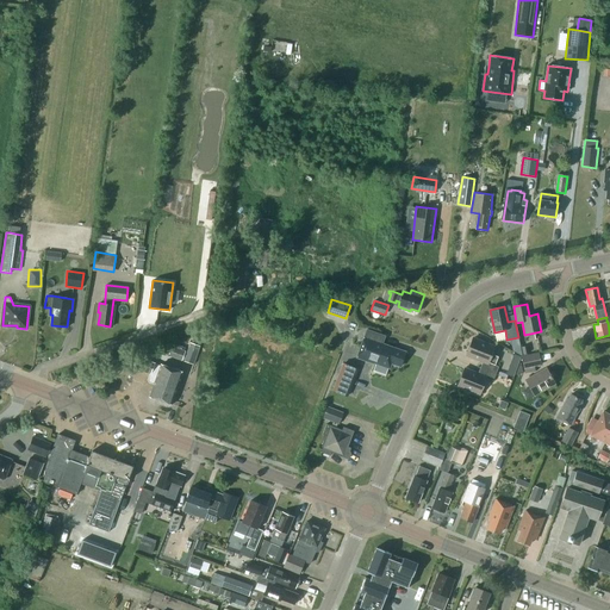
[(385,336),(367,329),(358,358),(375,363),(390,368),(391,363),(400,366),(405,352),(383,343),(385,336)]
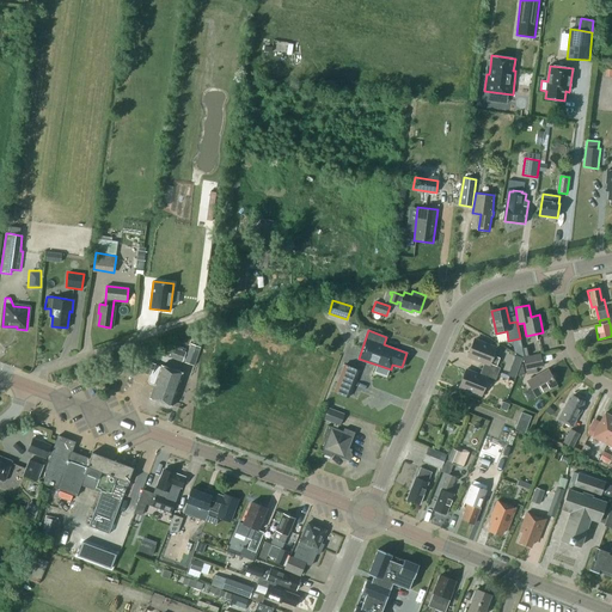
[(484,361),(482,369),(497,375),(500,367),(490,363),(496,348),(473,340),(467,355),(484,361)]
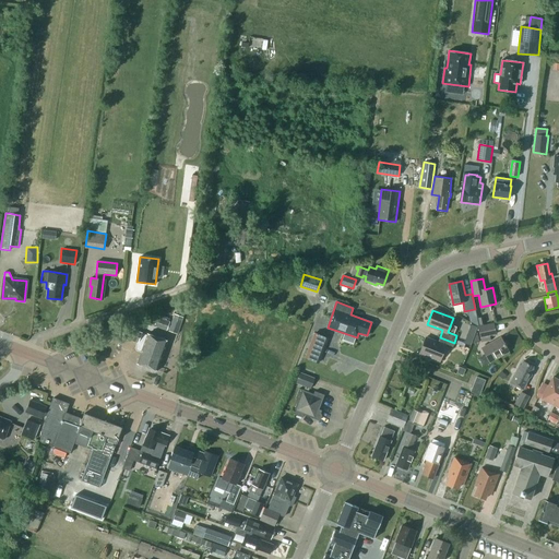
[(181,323),(183,317),(175,313),(173,320),(181,323)]
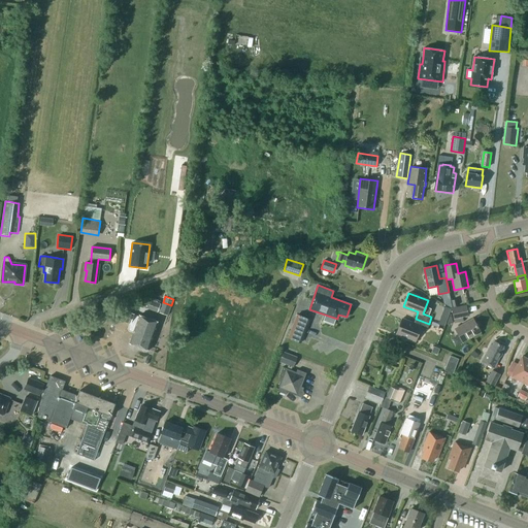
[(451,307),(452,307),(450,298),(443,300),(443,303),(451,307)]
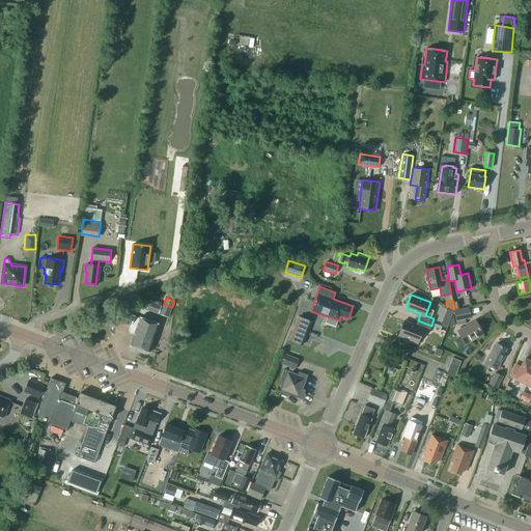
[(147,309),(159,313),(162,305),(149,301),(147,309)]
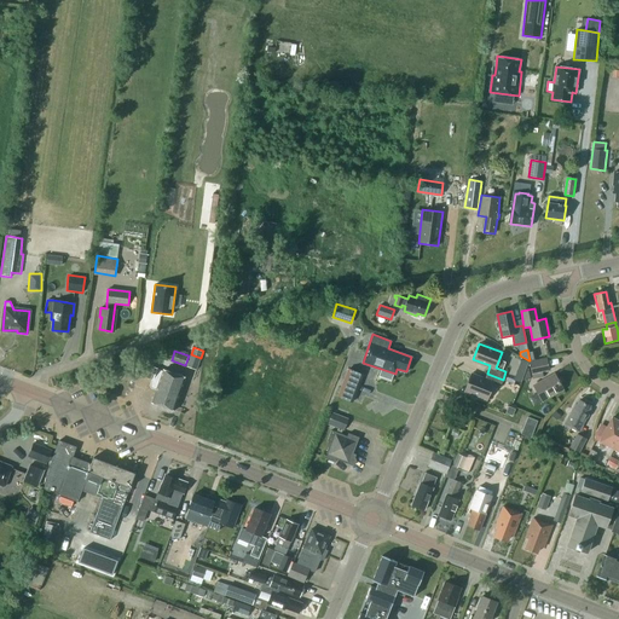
[(550,371),(548,358),(530,362),(533,379),(543,377),(543,372),(550,371)]
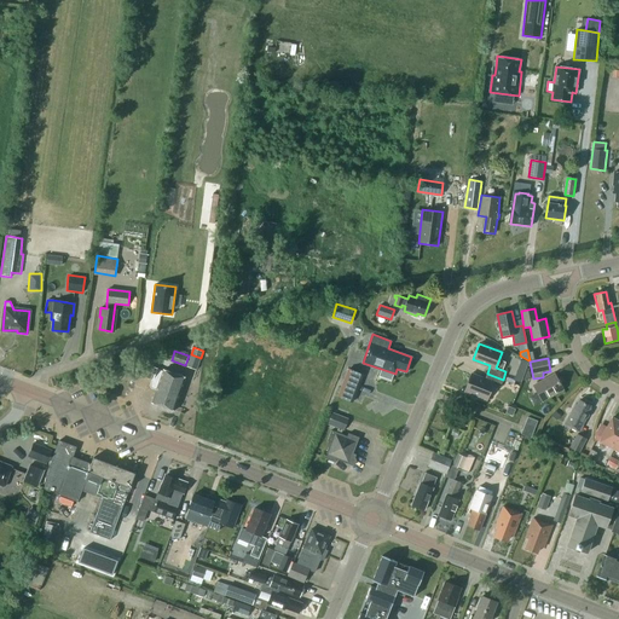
[(171,372),(163,370),(163,371),(157,370),(157,369),(139,363),(136,374),(152,380),(150,385),(151,387),(157,389),(152,401),(174,410),(185,377),(177,374),(178,370),(172,369),(171,372)]
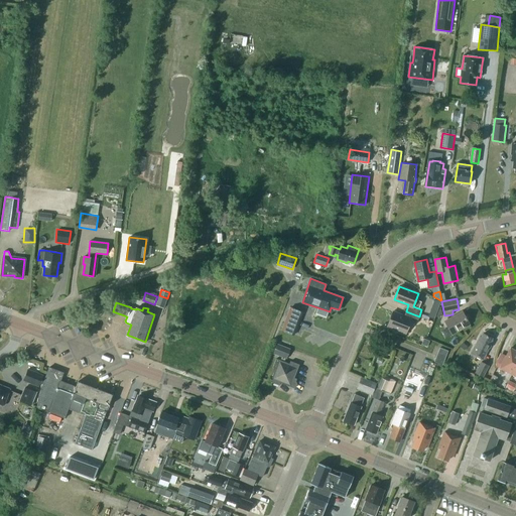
[(282,330),(294,335),(303,311),(290,307),(282,330)]
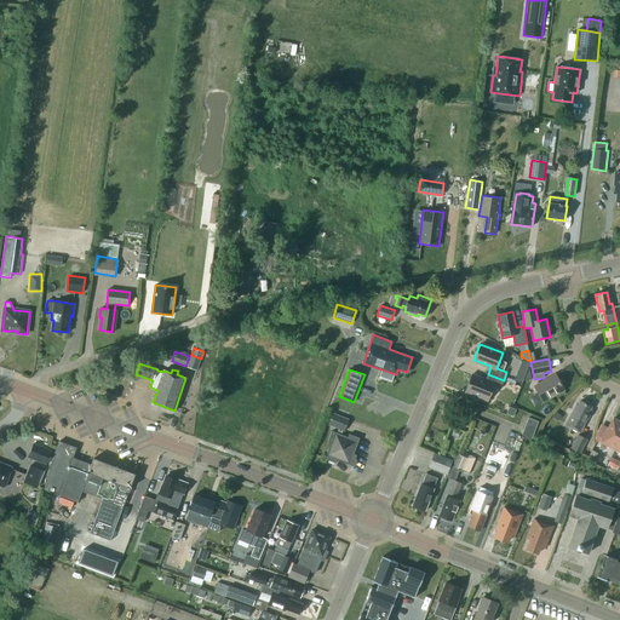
[(522,383),(526,372),(518,369),(515,380),(517,380),(522,383)]
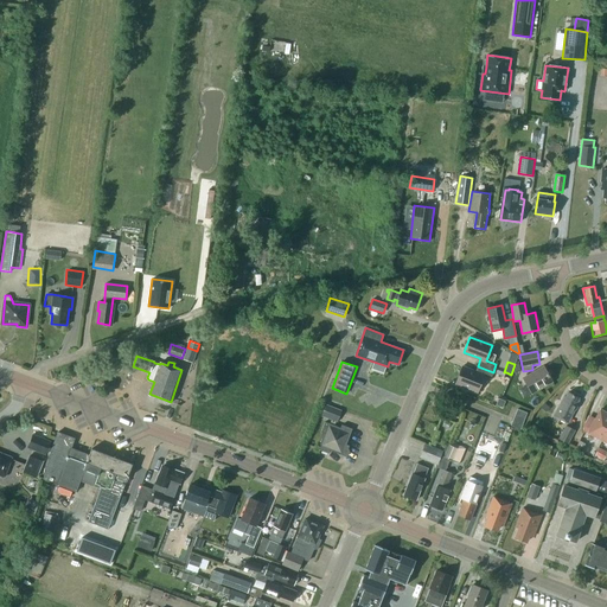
[(491,379),(493,372),(478,366),(475,371),(462,366),(457,383),(479,391),(484,376),(491,379)]
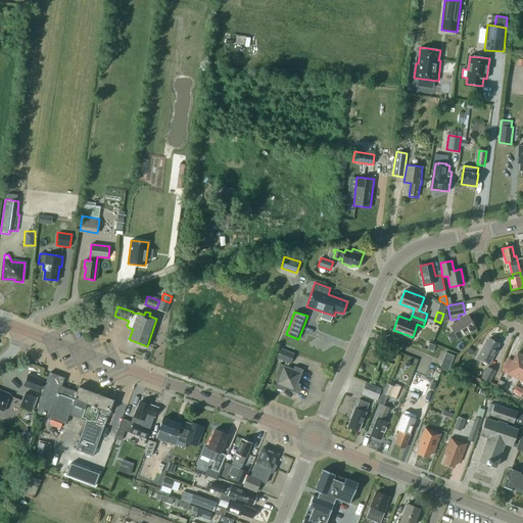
[(468,316),(450,325),(458,339),(476,329),(468,316)]
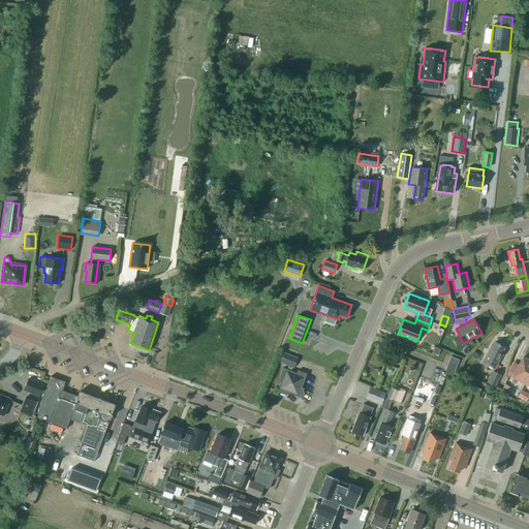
[(503,351),(502,350),(504,347),(495,342),(493,345),(492,345),(483,363),(494,369),(503,351)]
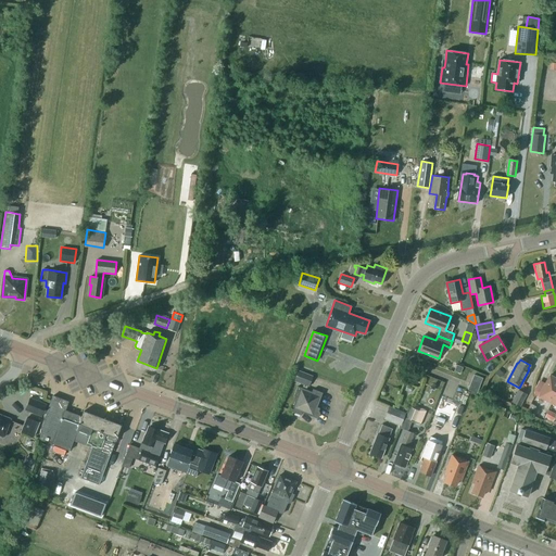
[(313,375),(299,369),(294,380),(308,386),(313,375)]
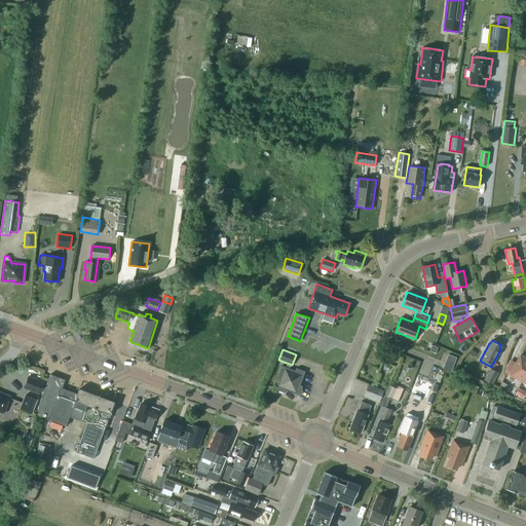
[(451,372),(456,358),(448,354),(443,369),(451,372)]
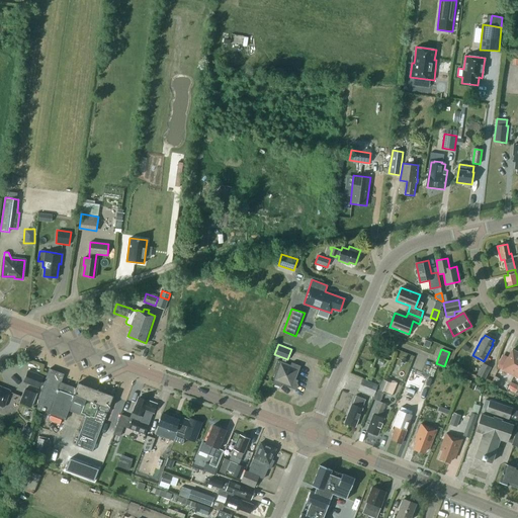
[(501,369),(514,376),(517,367),(517,352),(512,349),(501,369)]
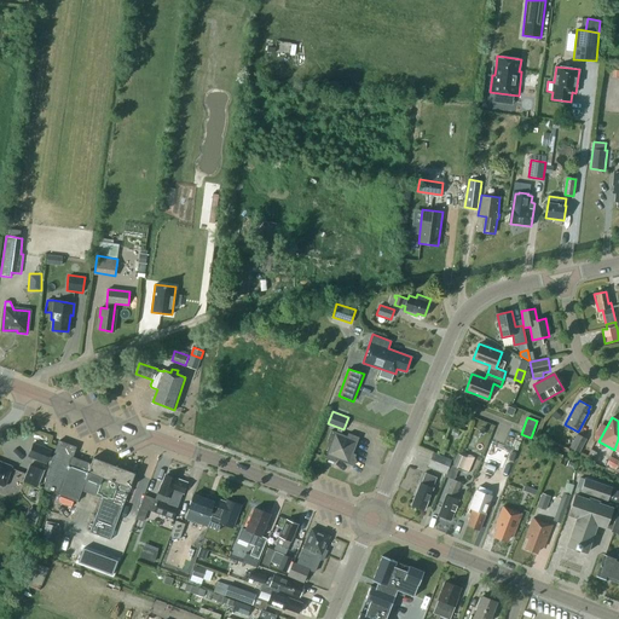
[(333,429),(328,441),(330,443),(324,457),(335,462),(336,460),(352,466),(357,455),(353,453),(359,437),(348,433),(347,435),(333,429)]
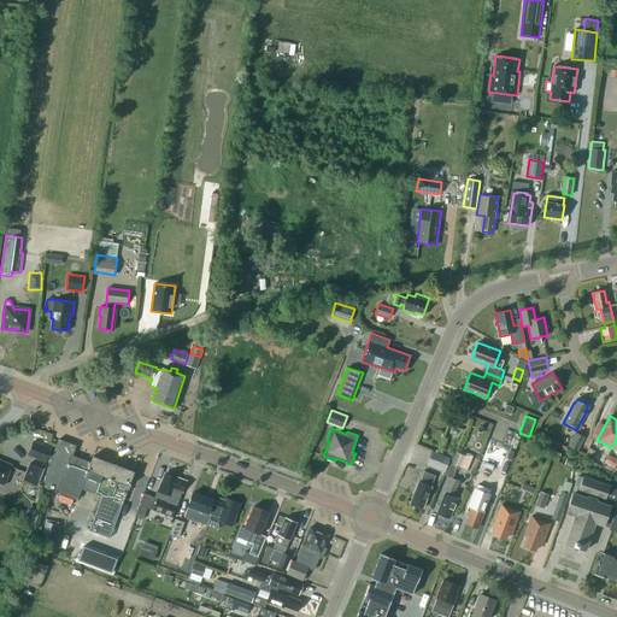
[(568,446),(577,451),(583,438),(575,433),(568,446)]
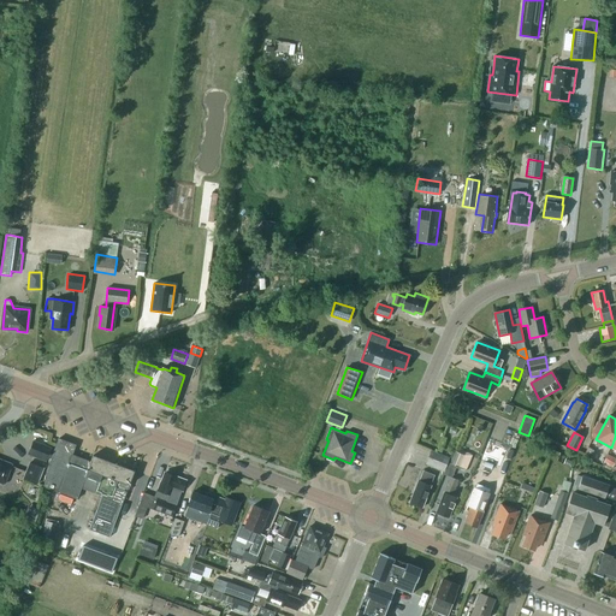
[(89,529),(110,537),(129,485),(130,485),(135,471),(134,471),(94,456),(94,455),(93,455),(90,462),(72,455),(76,445),(59,438),(47,471),(45,486),(78,499),(82,487),(102,495),(89,529)]
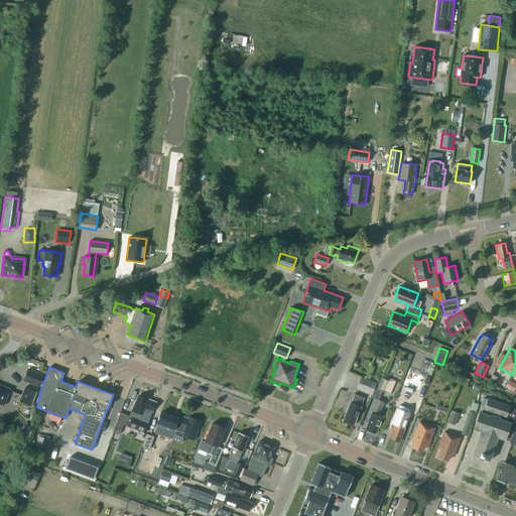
[(24,380),(39,386),(43,375),(28,369),(24,380)]
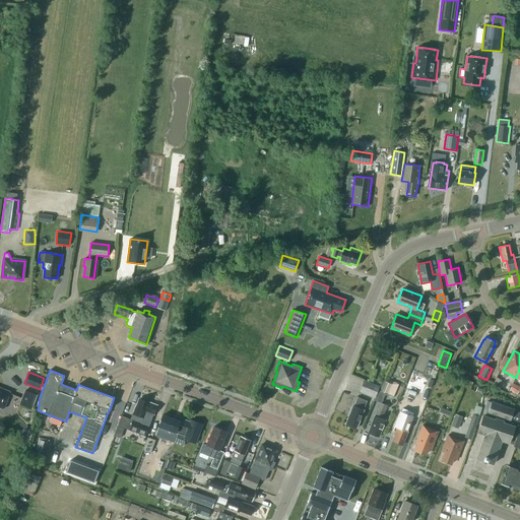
[(463,386),(473,390),(476,383),(466,379),(463,386)]
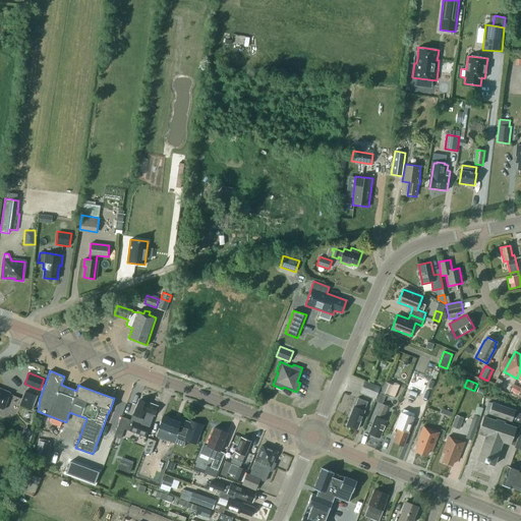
[(380,387),(364,381),(360,392),(375,398),(380,387)]
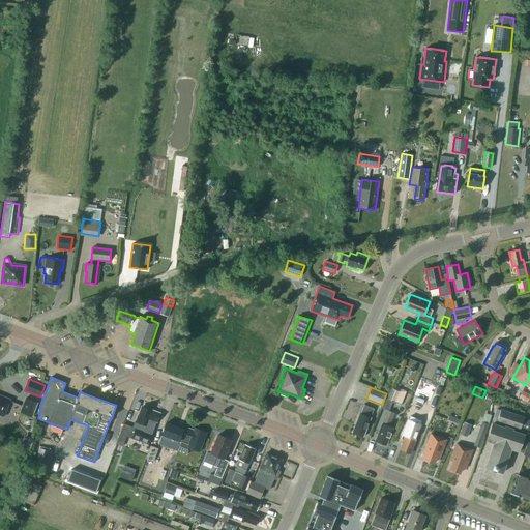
[(396,402),(401,391),(394,388),(390,399),(396,402)]
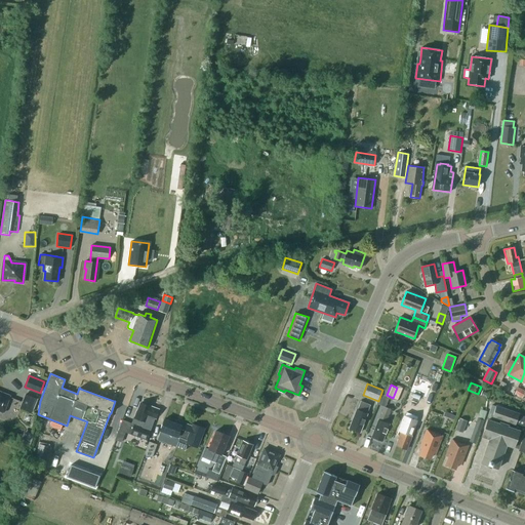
[(517,388),(514,394),(522,398),(524,391),(517,388)]
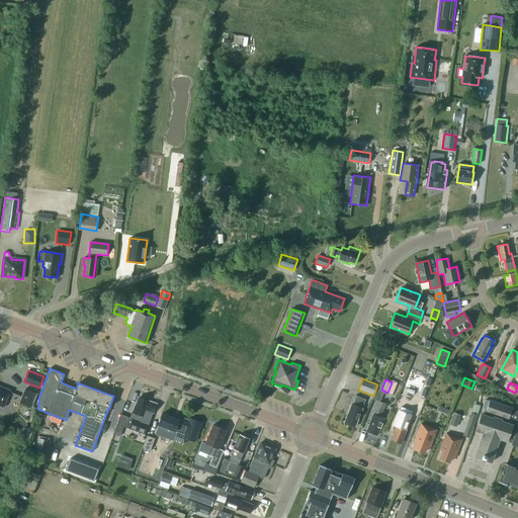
[(0,405),(4,407),(10,390),(0,385),(0,405)]
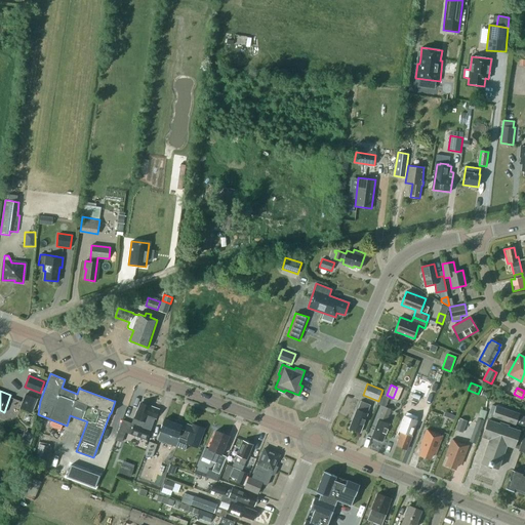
[(37,399),(26,394),(21,407),(32,412),(37,399)]
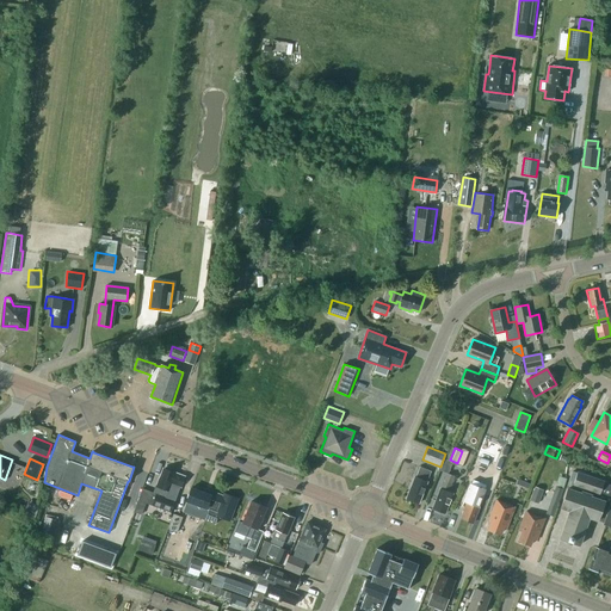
[(427,481),(431,471),(420,467),(415,477),(415,476),(406,498),(419,503),(427,481)]
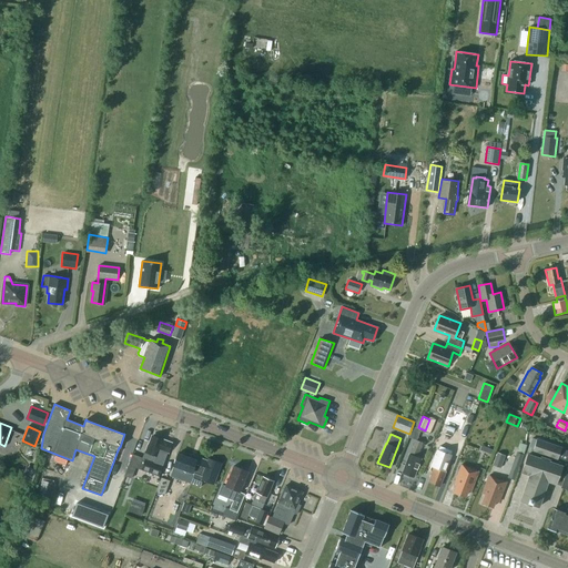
[(162,439),(162,438),(153,435),(150,444),(149,444),(146,452),(145,452),(143,458),(133,454),(125,475),(131,477),(135,467),(151,473),(159,476),(168,452),(169,453),(172,443),(162,439)]
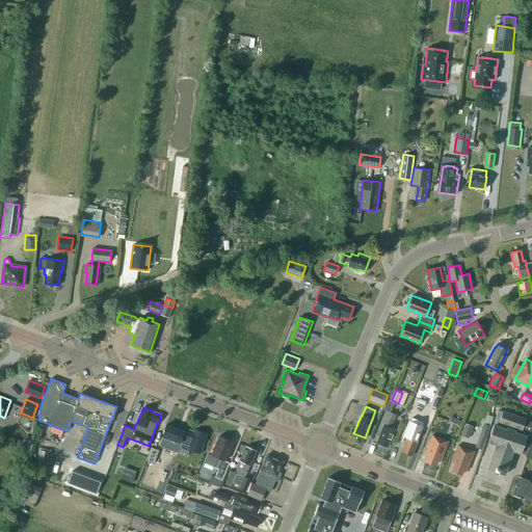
[(526,419),(503,410),(498,426),(495,425),(488,442),(497,445),(488,468),(505,474),(513,451),(527,455),(526,456),(531,458),(531,422),(525,420),(526,419)]
